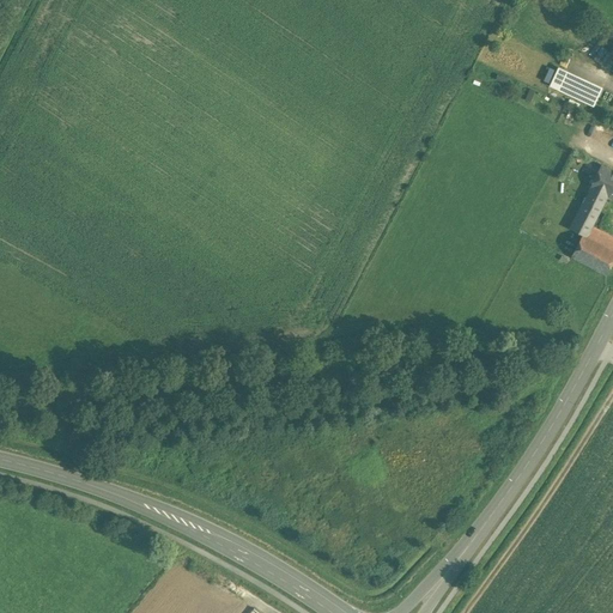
[(550,85),(595,104),(604,85),(558,66),(550,85)]
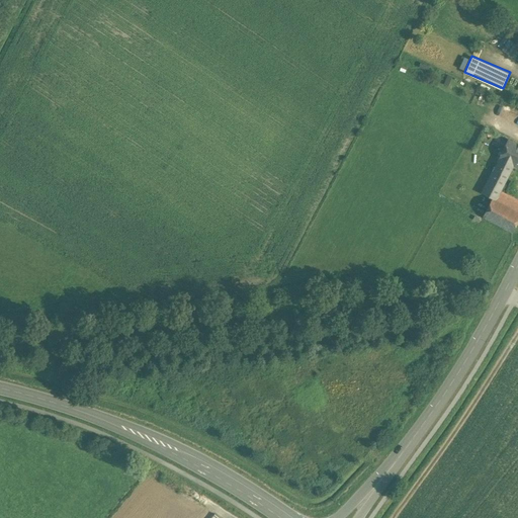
[(517,168),(517,144),(508,140),(502,152),(498,159),(513,166),(517,168)]
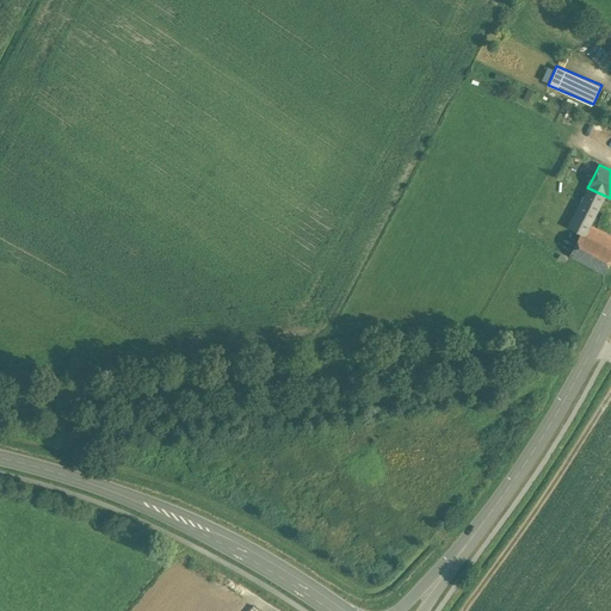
[(580,201),(586,190),(578,186),(573,197),(580,201)]
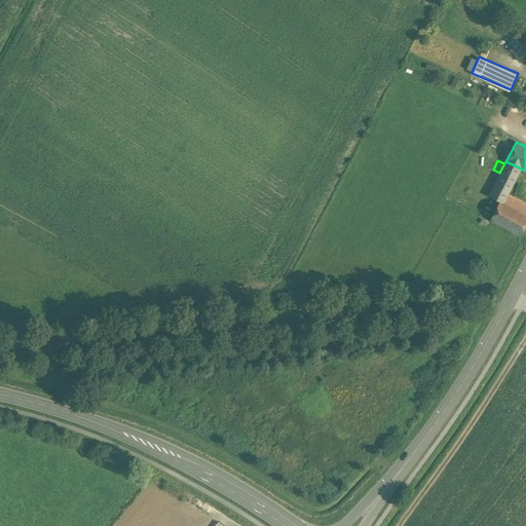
[(521,168),(505,161),(504,163),(499,173),(488,195),(499,201),(503,202),(509,193),(521,168)]
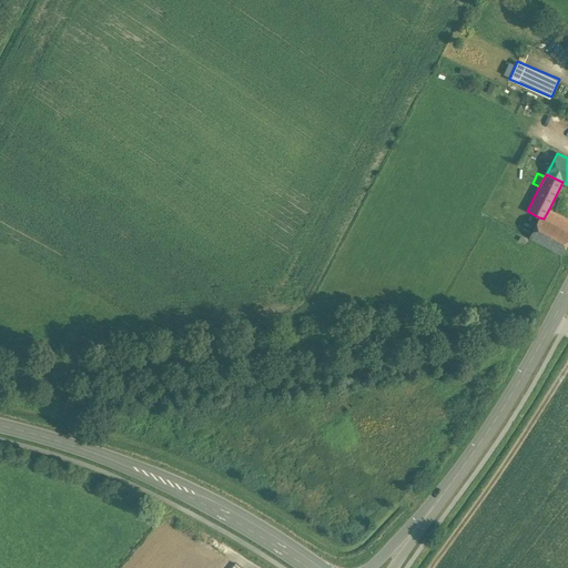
[(567,219),(549,209),(544,219),(567,231),(567,219)]
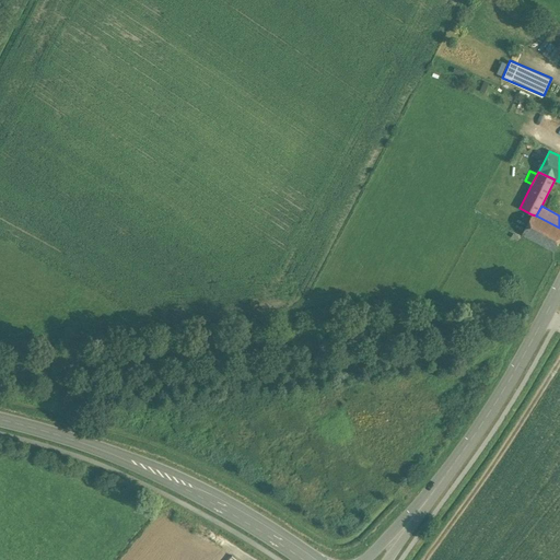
[(553,252),(559,238),(559,228),(536,216),(532,214),(522,234),(553,252)]
